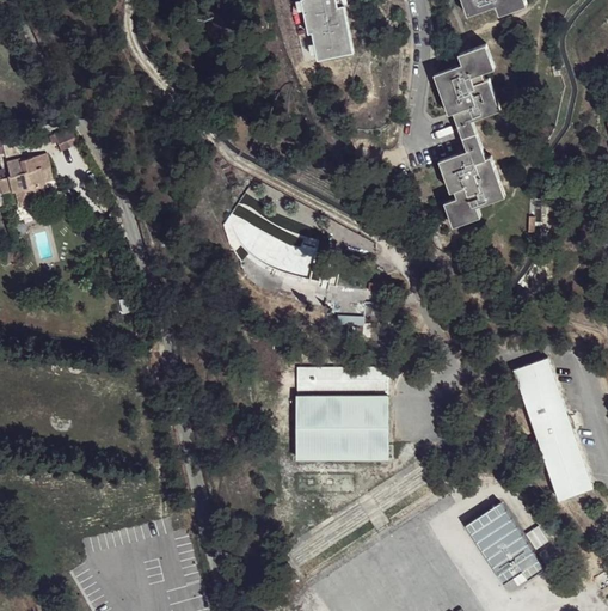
[(298,0),(306,34),(309,34),(315,60),(351,53),(342,6),(335,7),(333,0),(298,0)]
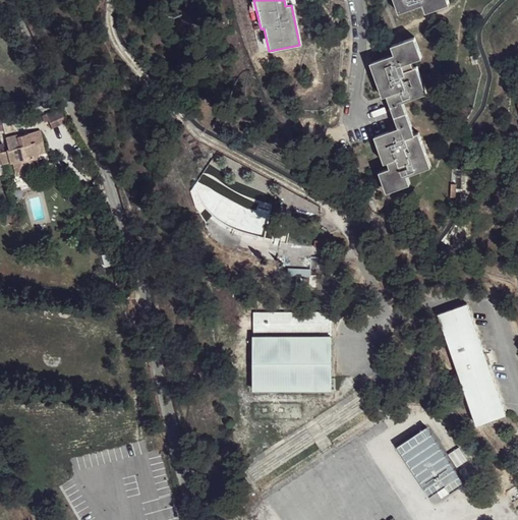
[(391,0),(396,13),(420,5),(423,12),(446,4),(444,0),(391,0)]
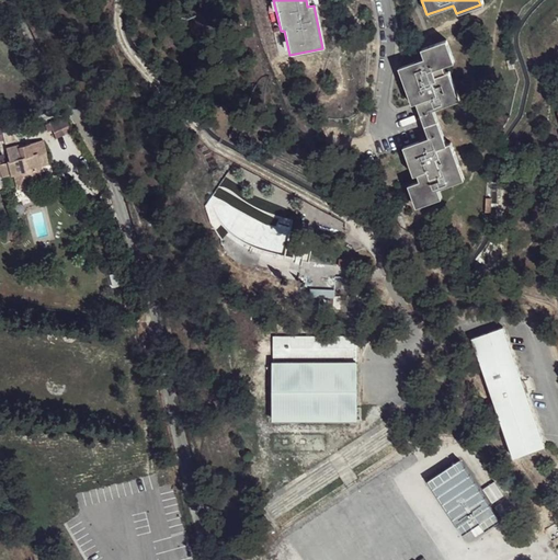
[(422,57),(398,68),(411,104),(417,102),(429,137),(402,147),(411,175),(416,174),(418,180),(407,185),(414,207),(439,198),(436,189),(460,179),(447,144),(443,146),(432,111),(457,101),(446,72),(443,73),(441,67),(452,61),(443,41),(419,49),(422,57)]
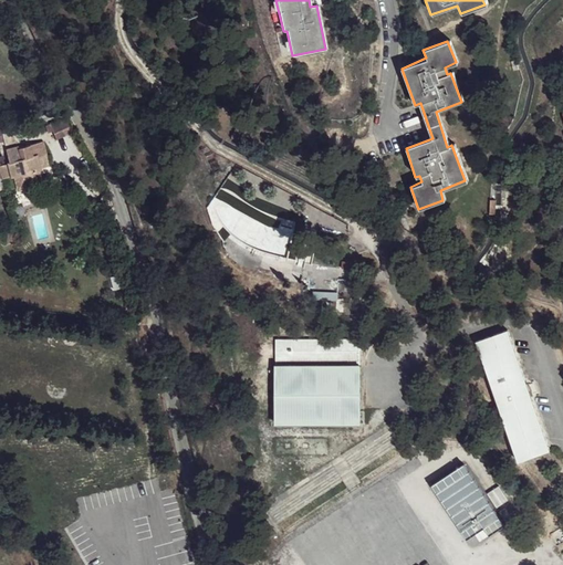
[(42,126),(49,142),(69,134),(62,118),(42,126)]
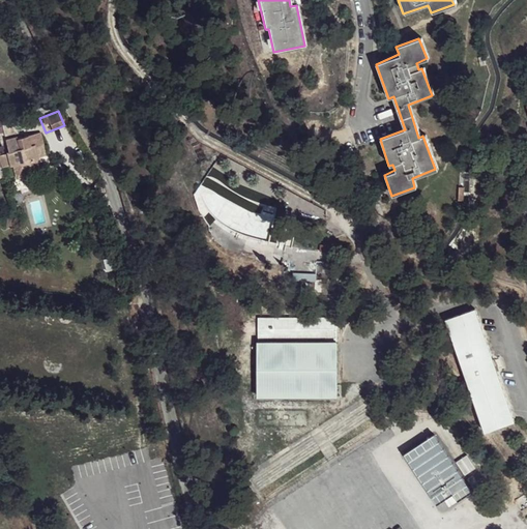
[(526,112),(518,116),(525,137),(523,138),(526,149),(526,112)]
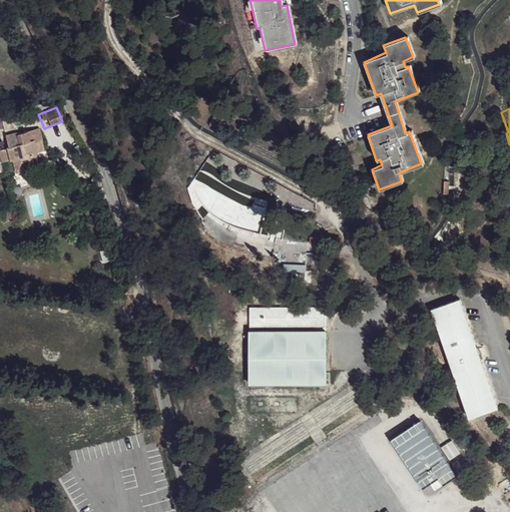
[(0,153),(2,160),(12,159),(15,172),(36,167),(33,153),(44,151),(39,130),(3,137),(6,148),(0,150),(0,153)]
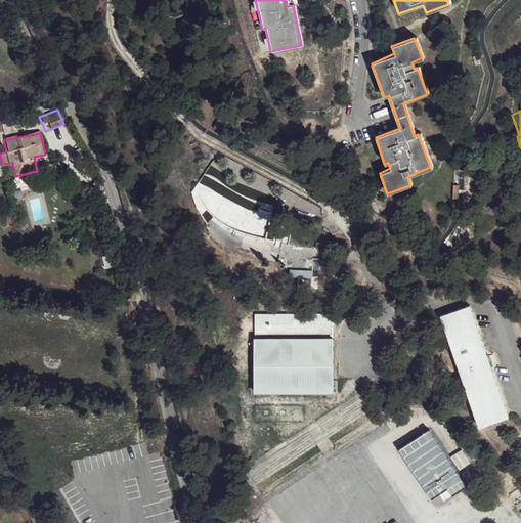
[(467,308),(439,317),(478,427),(506,418),(467,308)]
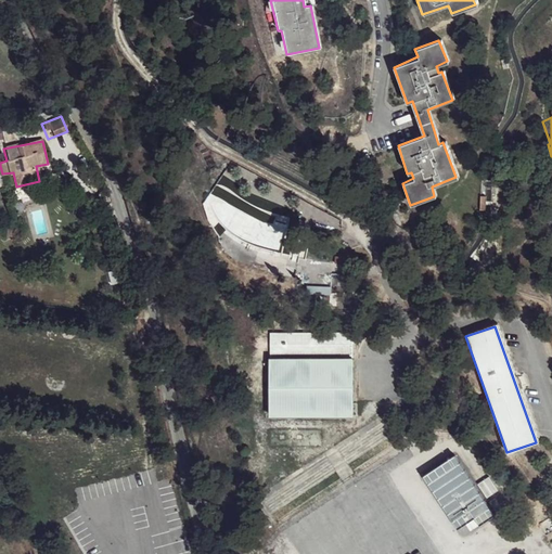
[(268,334),(267,359),(348,358),(348,334),(268,334)]
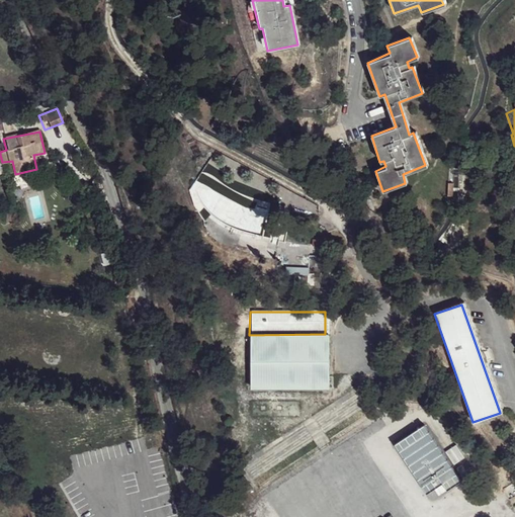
[(249,335),(250,390),(327,389),(327,335),(325,334),(249,335)]
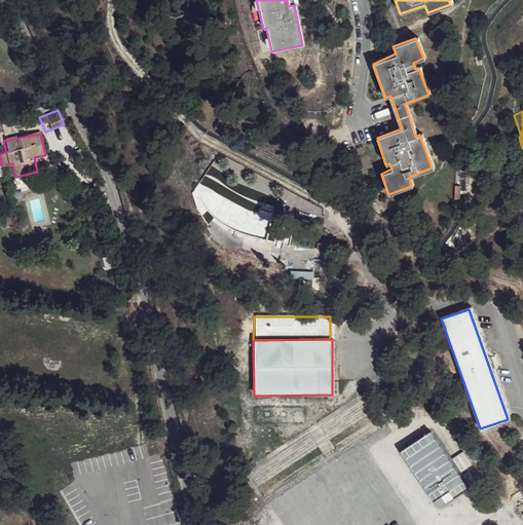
[(434,511),(465,491),(430,433),(398,452),(434,511)]
